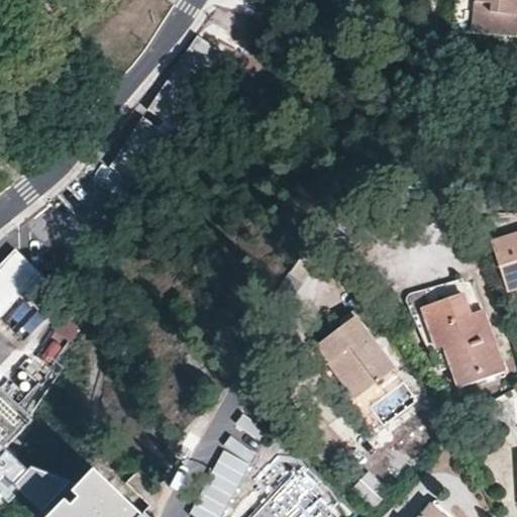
[(516,38),(516,0),(456,0),(452,31),(516,38)]
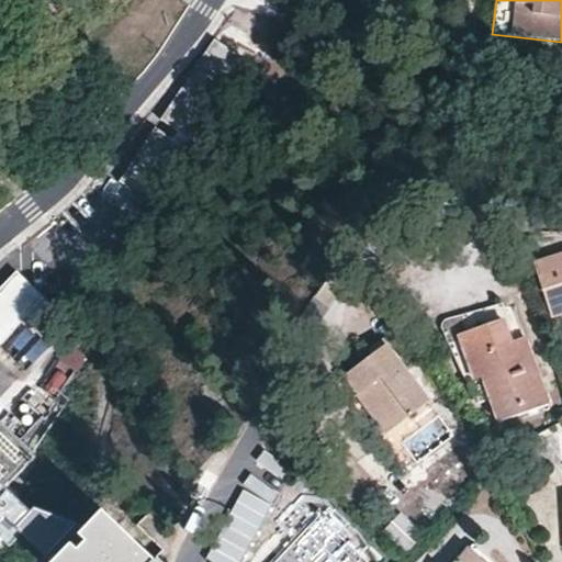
[(561,254),(535,263),(546,300),(554,298),(561,295),(561,254)]
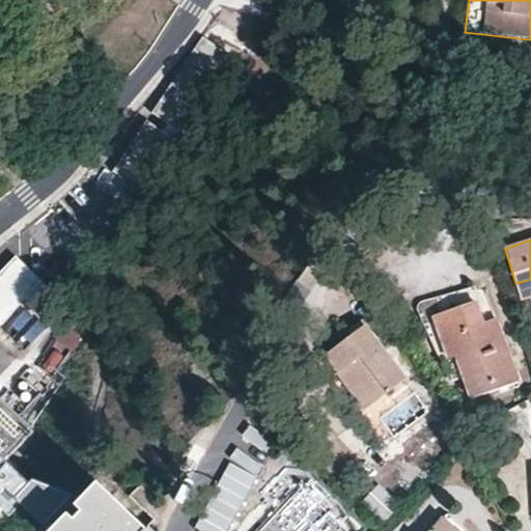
[(16,252),(0,268),(0,323),(44,280),(16,252)]
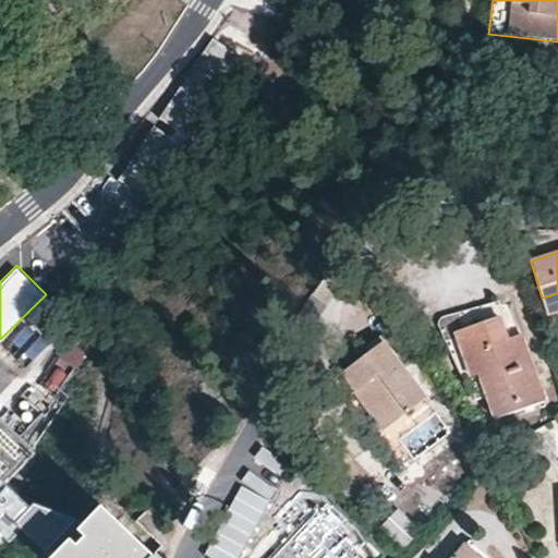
[(455,331),(471,377),(478,374),(494,419),(544,402),(521,336),(511,338),(505,323),(497,303),(474,312),(477,323),(455,331)]
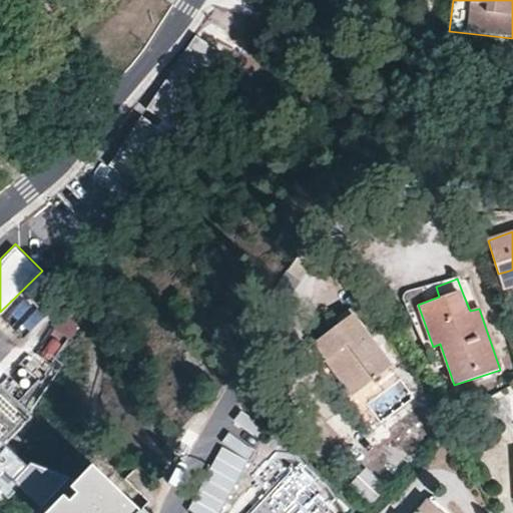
[(391,366),(351,314),(318,340),(331,357),(327,360),(354,395),(391,366)]
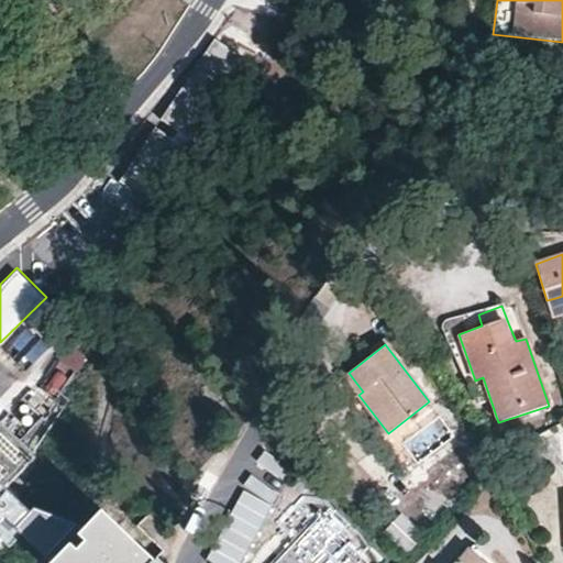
[(363,392),(349,373),(339,379),(353,398),(359,395),(363,392)]
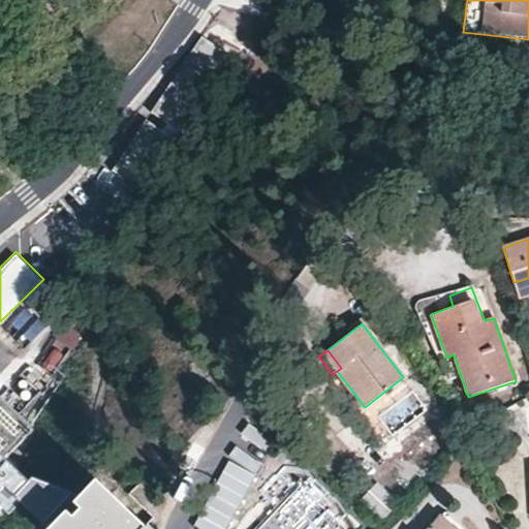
[(0,528),(0,457),(23,432),(11,421),(39,392),(19,373),(0,393),(0,528),(149,528),(157,522),(110,470),(51,525),(54,528),(0,528)]
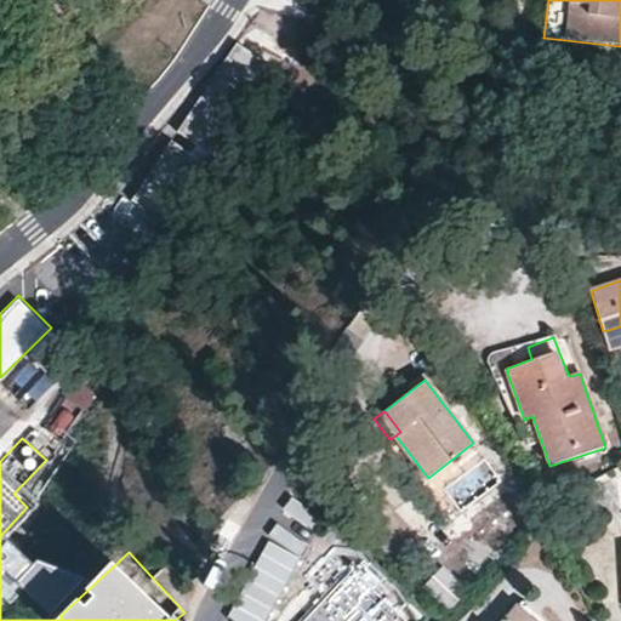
[(400,512),(376,542),(396,557),(420,525),(400,512)]
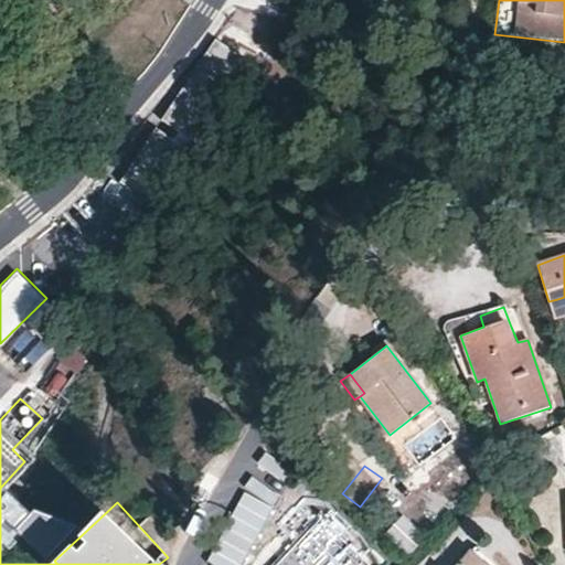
[(205,562),(210,564),(242,564),(275,505),(244,490),(205,562)]
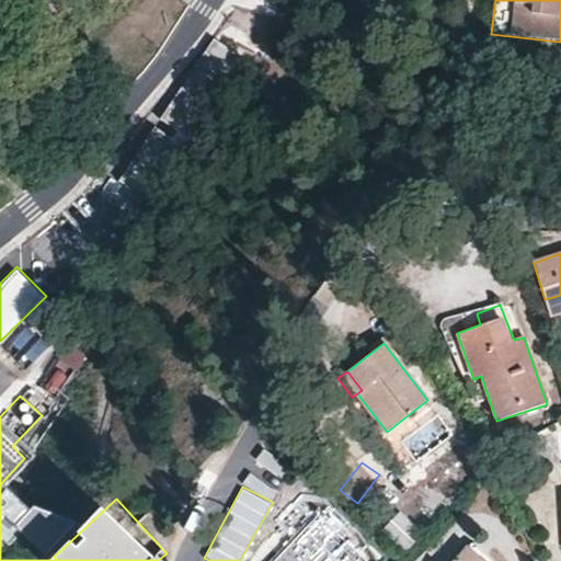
[(407,545),(434,512),(411,492),(382,524),(407,545)]
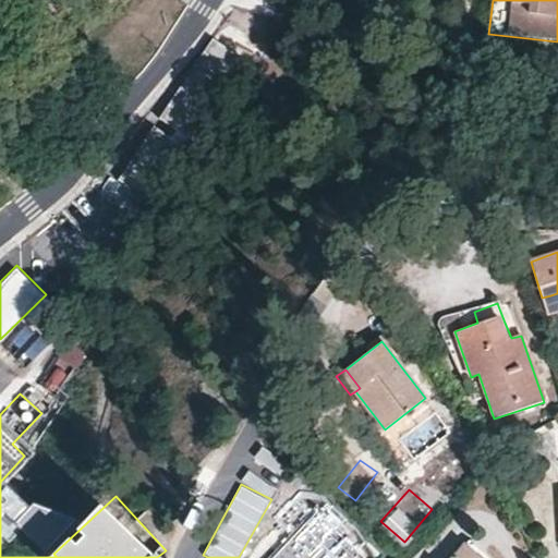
[(363,557),(318,516),(279,557),(363,557)]
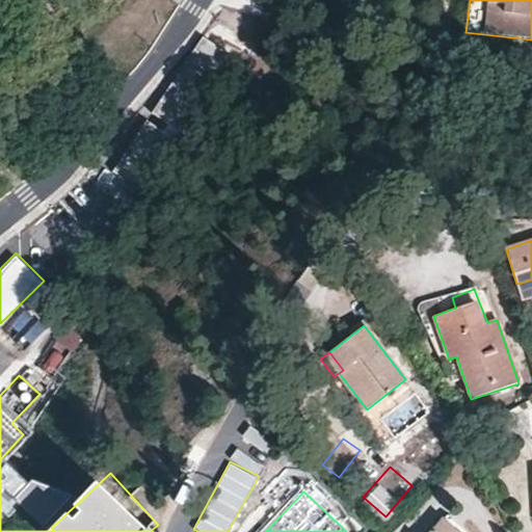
[(447,531),(457,531),(445,520),(440,525),(447,531)]
